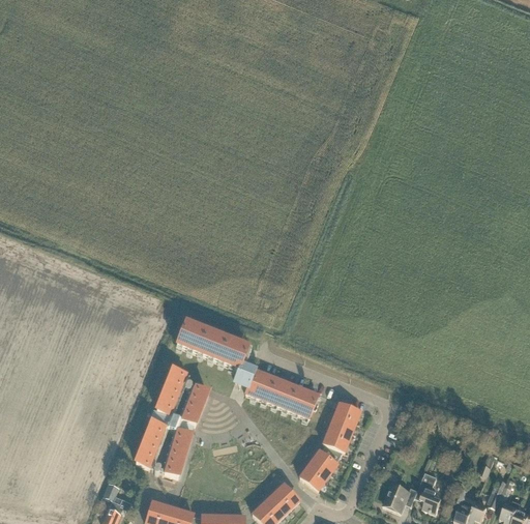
[(241,366),(248,347),(185,322),(177,343),(239,368),(235,378),(248,384),(245,391),(308,416),(317,396),(254,371),(253,373),(246,370),(246,368),(241,366)]
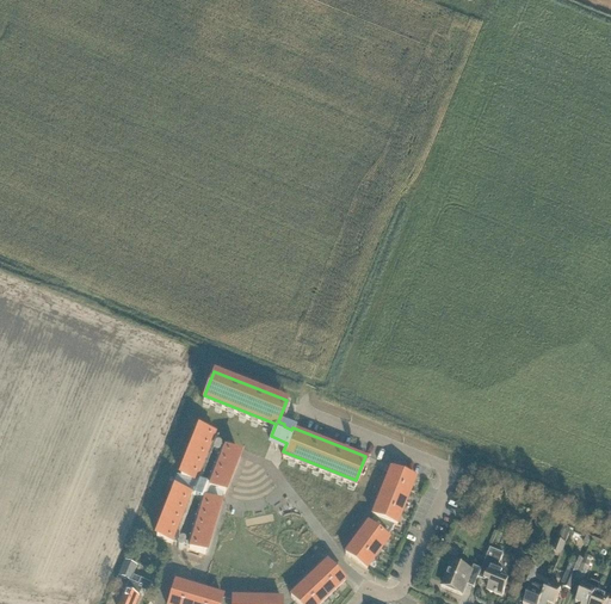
[(177,482),(158,531),(172,537),(191,491),(201,494),(187,538),(185,538),(185,537),(185,536),(185,535),(184,535),(184,534),(183,534),(181,534),(180,534),(179,535),(179,536),(178,538),(178,540),(178,541),(178,542),(179,542),(179,543),(180,543),(181,543),(183,543),(183,542),(184,542),(184,541),(186,542),(186,543),(205,548),(220,499),(217,499),(222,487),(224,488),(240,450),(222,443),(221,443),(221,442),(221,441),(221,439),(220,439),(220,438),(218,438),(217,438),(216,438),(216,439),(215,439),(215,441),(214,443),(214,444),(214,445),(214,447),(215,448),(216,448),(217,448),(218,448),(220,447),(220,445),(221,445),(207,480),(197,476),(215,431),(215,429),(201,423),(180,472),(178,470),(174,481),(177,482)]
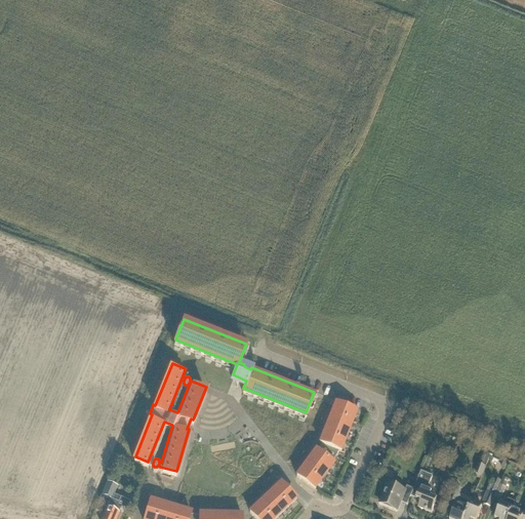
[(332,408),(353,416),(357,406),(335,398),(332,408)]
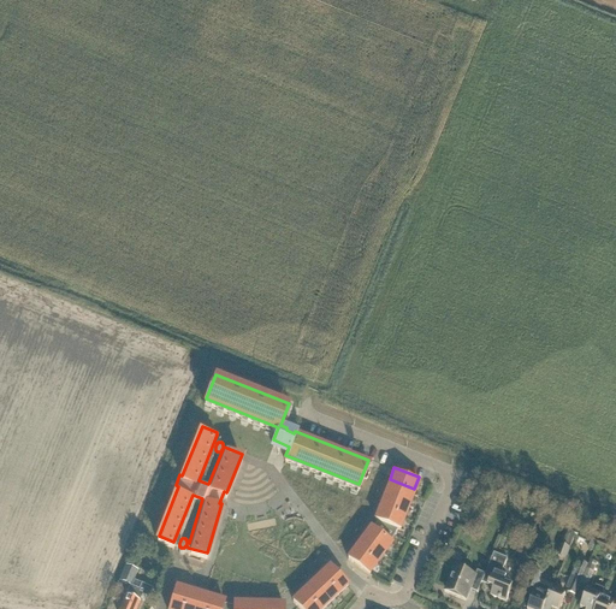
[(409,500),(414,489),(390,479),(385,490),(409,500)]
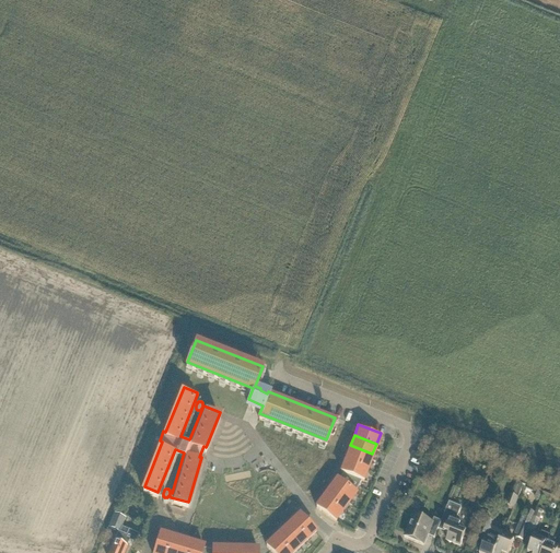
[(346,456),(368,465),(372,454),(350,445),(346,456)]
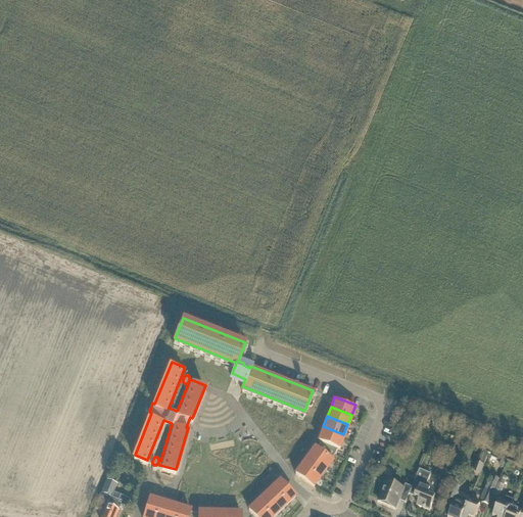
[(340,444),(343,434),(323,426),(319,436),(321,436),(338,443),(340,444)]
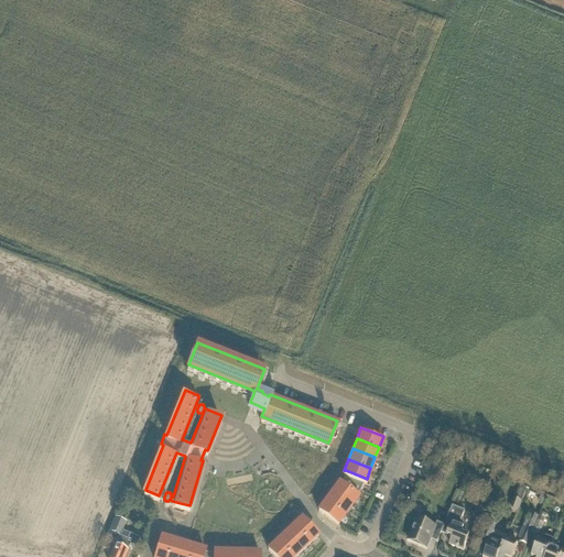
[(434,467),(431,476),(440,479),(443,470),(434,467)]
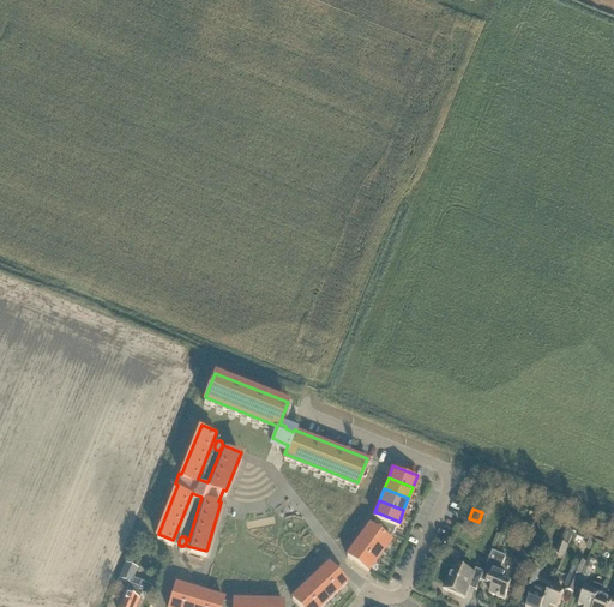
[(377,512),(372,522),(389,535),(397,521),(377,512)]
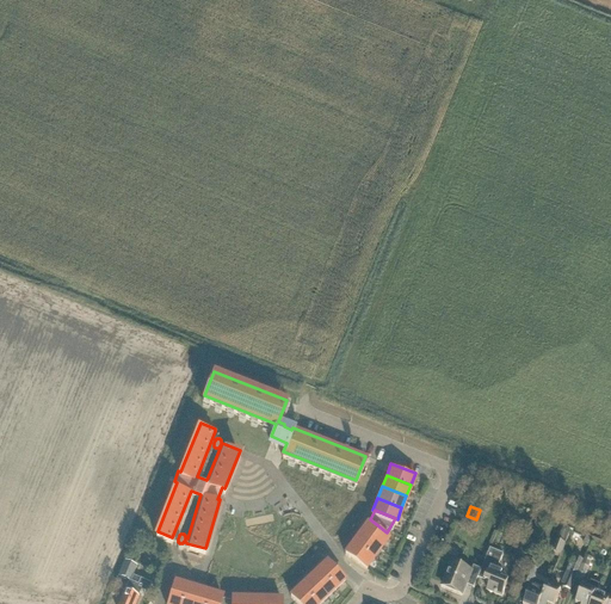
[(389,534),(370,519),(368,518),(360,528),(382,543),(389,534)]
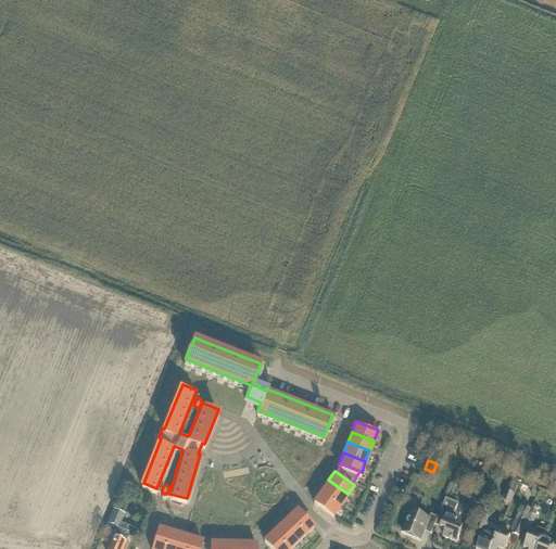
[(321,488),(340,502),(348,494),(328,480),(321,488)]
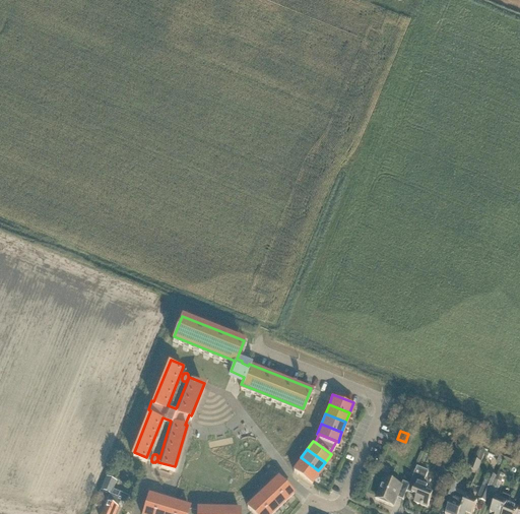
[(477,466),(481,457),(474,454),(471,463),(477,466)]
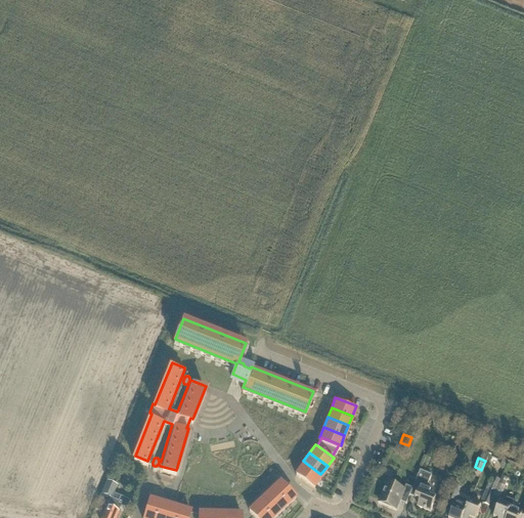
[(320,474),(303,461),(296,470),(314,483),(320,474)]
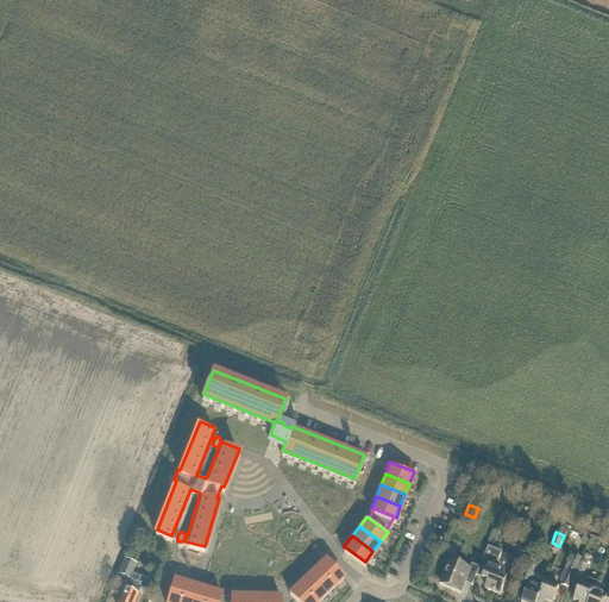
[(489,540),(479,563),(487,565),(483,574),(489,576),(487,583),(501,589),(506,575),(498,571),(502,564),(495,562),(502,546),(489,540)]
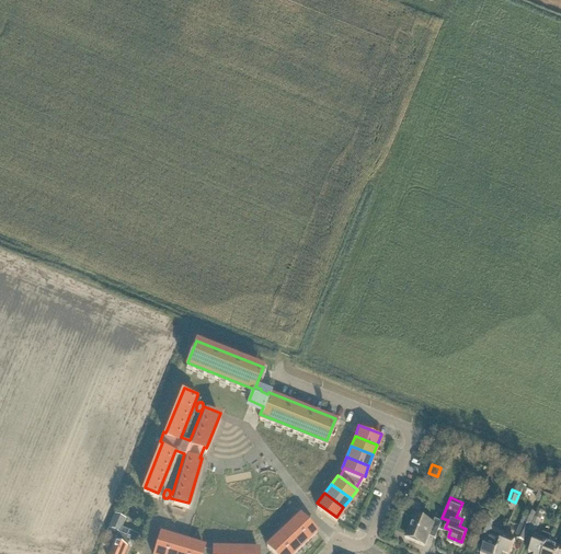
[(536,508),(529,526),(536,529),(545,507),(538,504),(536,508)]
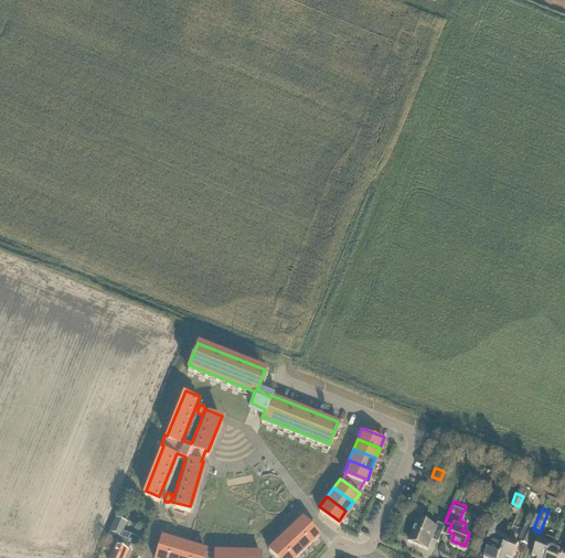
[(529,539),(533,529),(540,512),(533,508),(521,536),(529,539)]
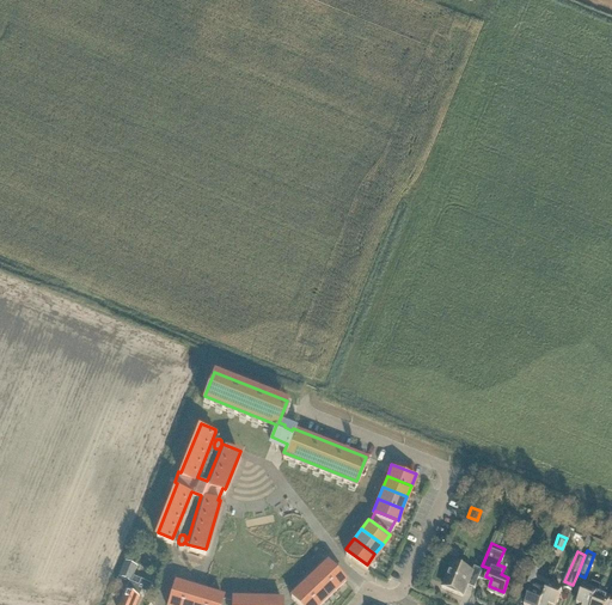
[(129,575),(117,604),(121,604),(134,604),(142,585),(148,587),(152,578),(134,570),(138,560),(126,555),(118,570),(129,575)]
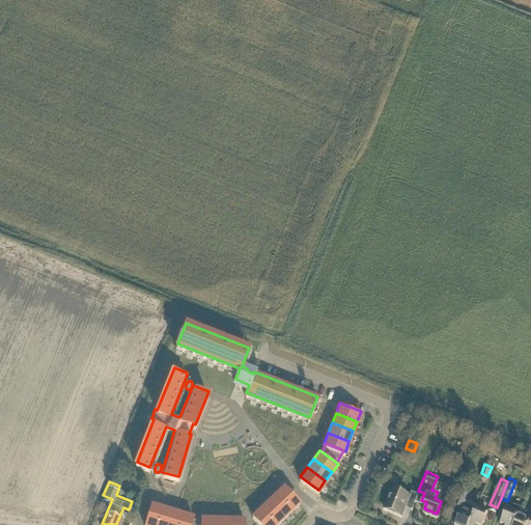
[(472,485),(464,481),(455,501),(463,504),(466,498),(472,485)]
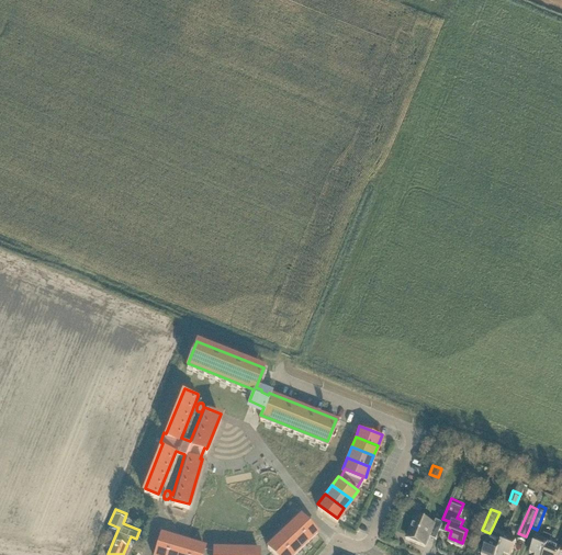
[(292,519),(308,536),(317,529),(301,511),(292,519)]
